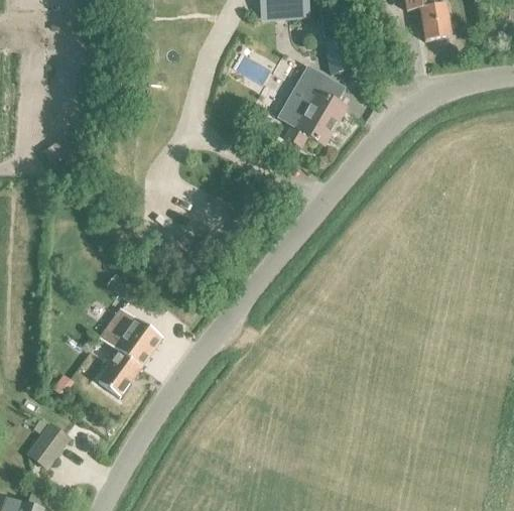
[(260,0),(261,14),(309,11),(308,0),(260,0)]
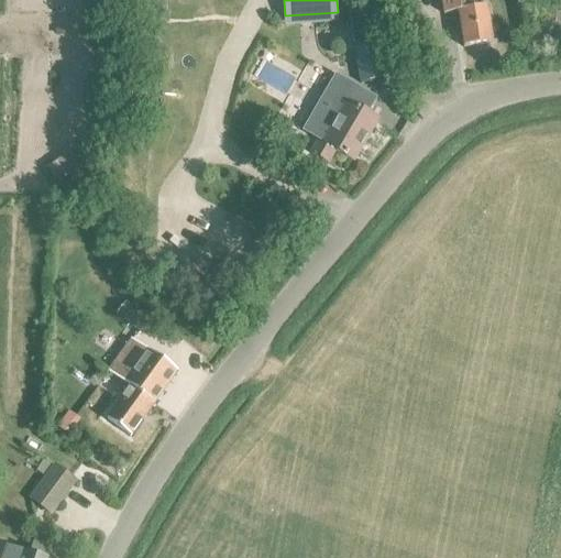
[(347,0),(348,11),(367,10),(366,0),(347,0)]
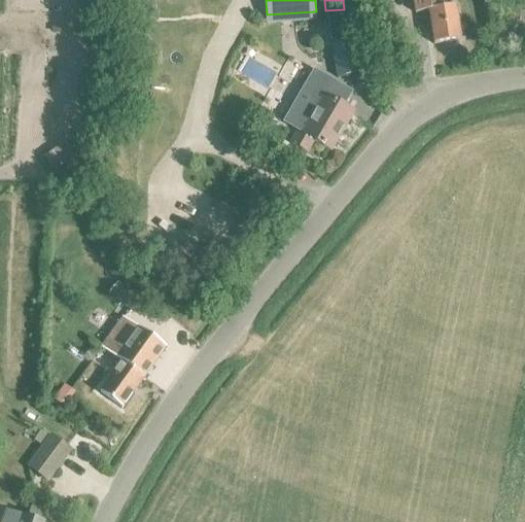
[(414,0),(416,10),(429,8),(434,41),(460,37),(455,3),(446,4),(445,0),(414,0)]
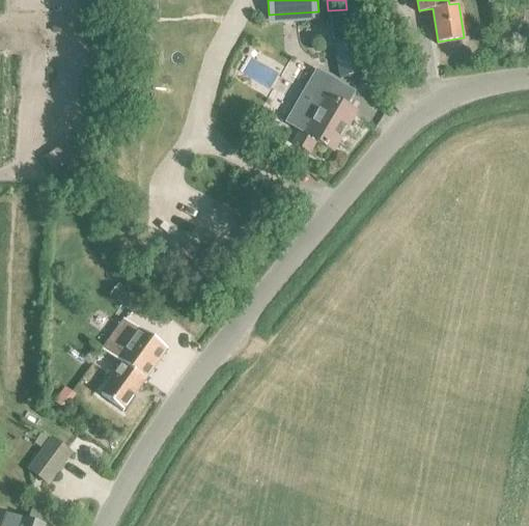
[(331,14),(335,36),(353,33),(347,10),(331,14)]
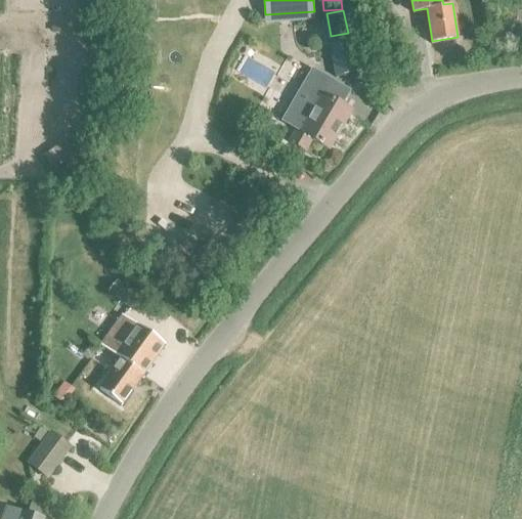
[(331,42),(337,74),(356,71),(351,39),(331,42)]
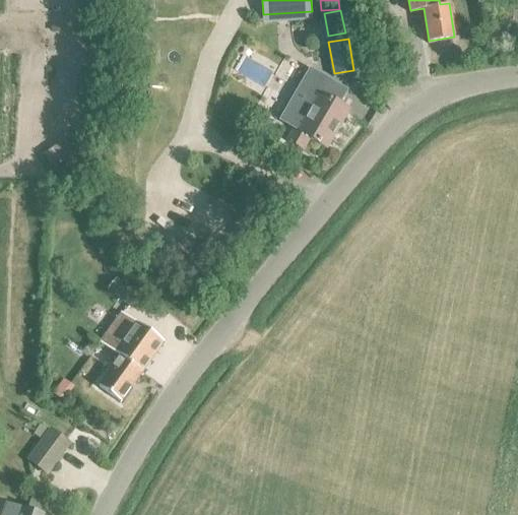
[(309,66),(281,114),(296,122),(287,137),(304,146),(310,136),(327,146),(348,108),(339,103),(347,88),(309,66)]
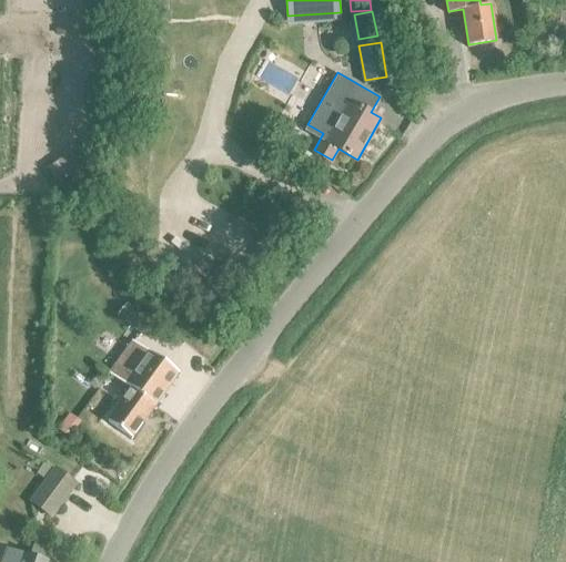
[(125,302),(118,313),(139,328),(149,314),(128,299),(125,302)]
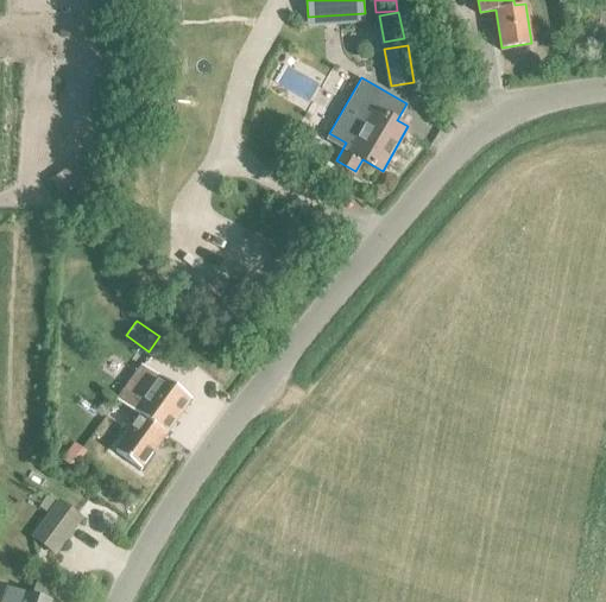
[(137,420),(117,450),(141,469),(191,399),(143,365),(118,399),(136,412),(132,417),(137,420)]
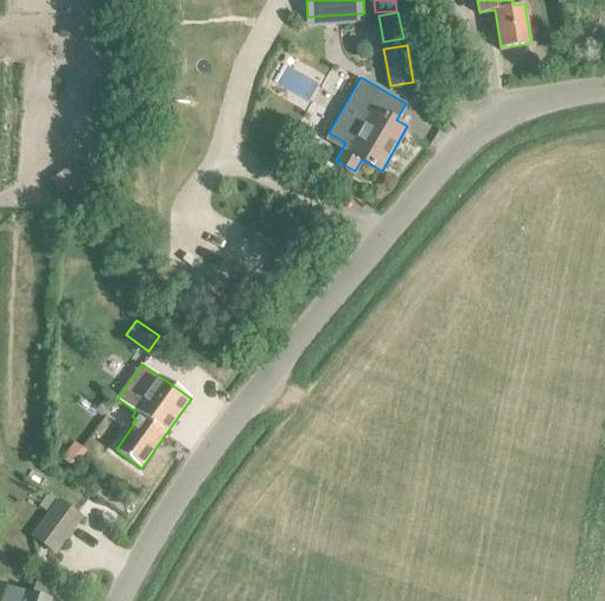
[(74,439),(63,453),(75,462),(87,447),(74,439)]
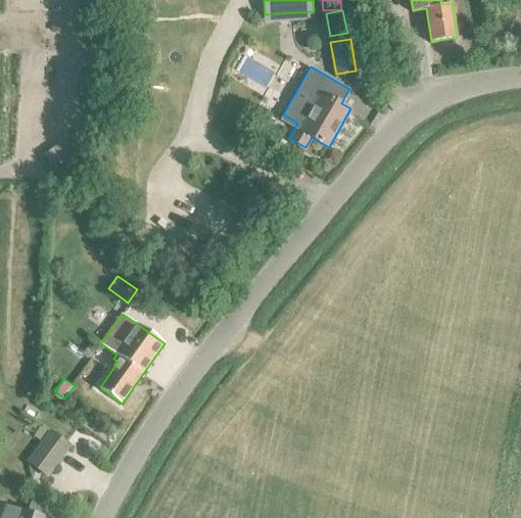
[(29,460),(49,475),(73,444),(52,429),(29,460)]
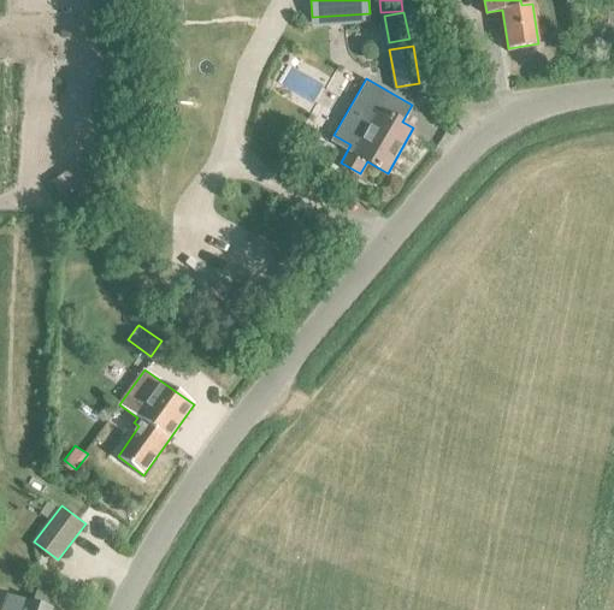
[(58,609),(59,609),(48,606),(52,593),(39,588),(35,602),(9,592),(3,609),(58,609)]
